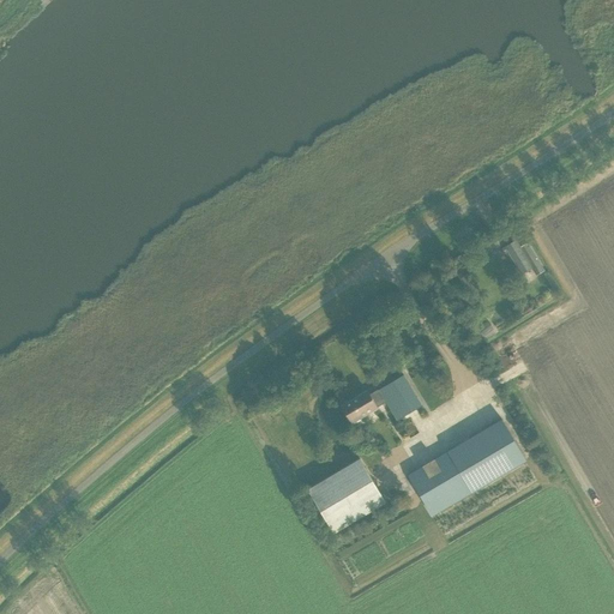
[(528,242),(521,247),(517,240),(506,246),(523,274),(533,269),(537,276),(546,271),(528,242)]
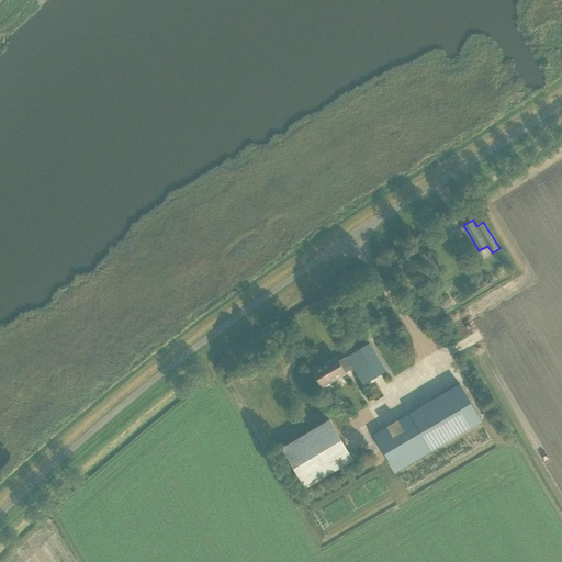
[(456,304),(448,293),(438,300),(447,311),(456,304)]
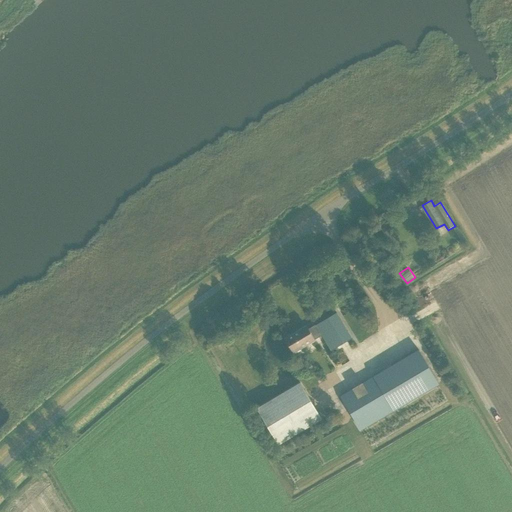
[(337,312),(316,324),(317,325),(323,335),(332,349),(351,338),(337,312)]
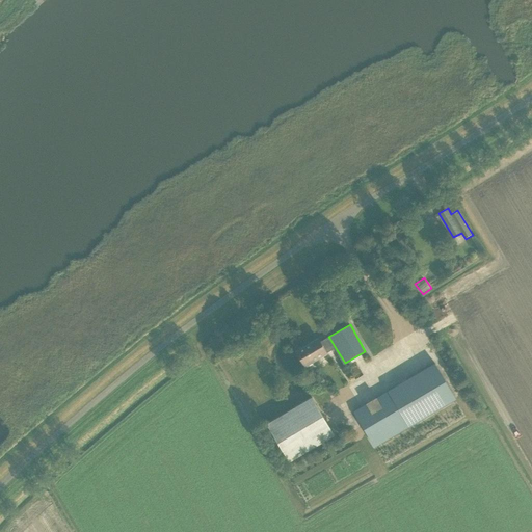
[(297,351),(307,367),(328,353),(328,352),(336,348),(329,338),(322,341),(320,338),(297,351)]
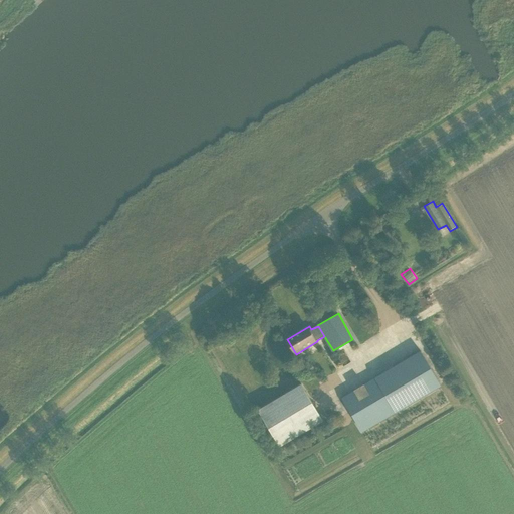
[(442,387),(421,350),(342,398),(362,433),(442,387)]
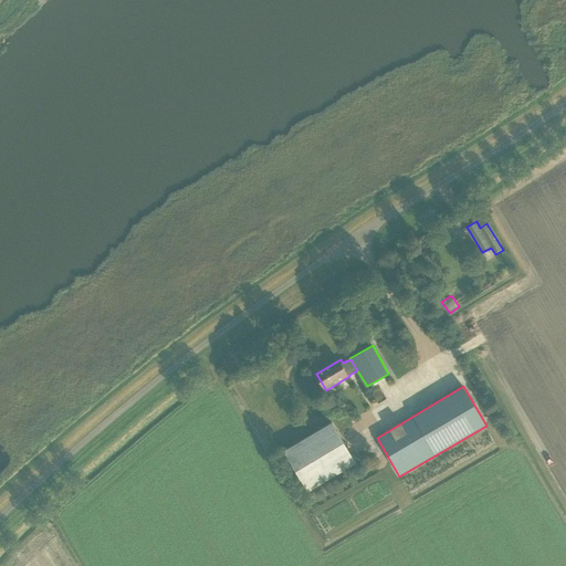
[(384,391),(387,404),(395,401),(390,389),(384,391)]
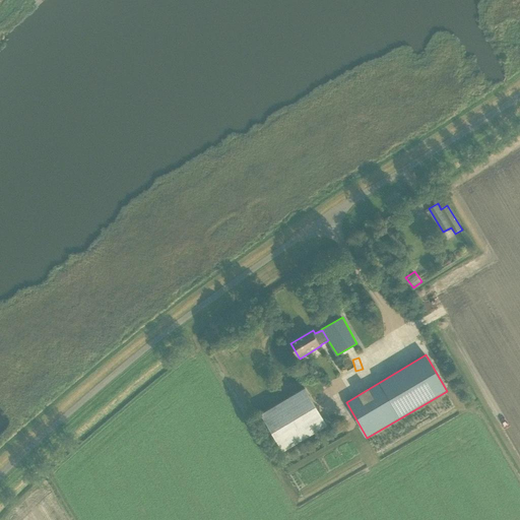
[(328,426),(306,388),(261,414),(283,452),(328,426)]
